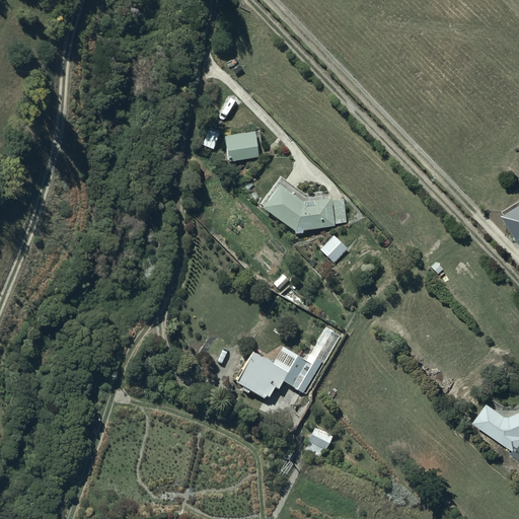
[(220,131),(209,127),(203,143),(213,148),(220,131)]
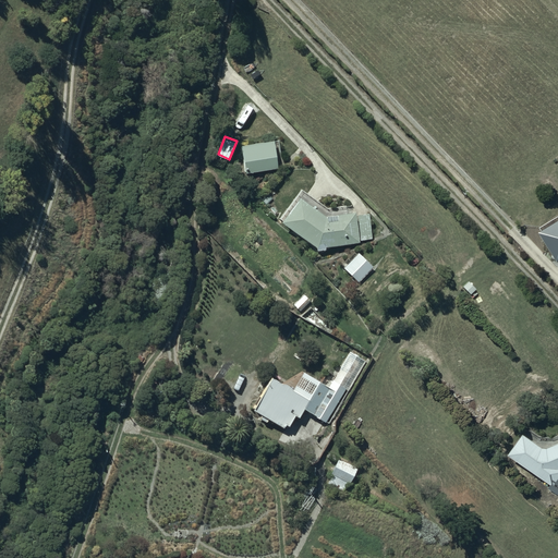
[(274,140),(241,144),(245,172),(277,168),(277,165),(284,164),(280,152),(279,141),(274,141),(274,140)]
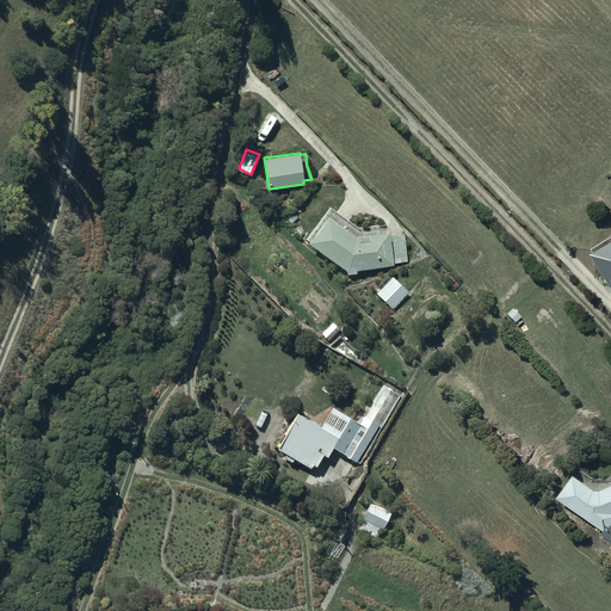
[(386,232),(384,224),(358,227),(331,207),(307,239),(309,240),(308,242),(347,271),(347,273),(357,272),(357,270),(394,265),(390,230),(386,232)]
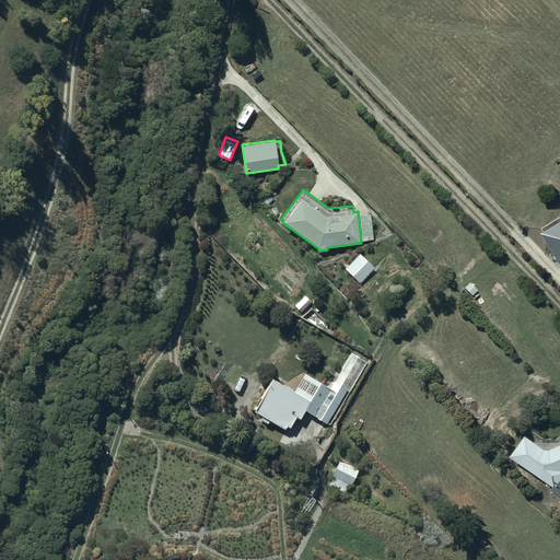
[(371,214),(360,216),(362,241),(373,240),(371,214)]
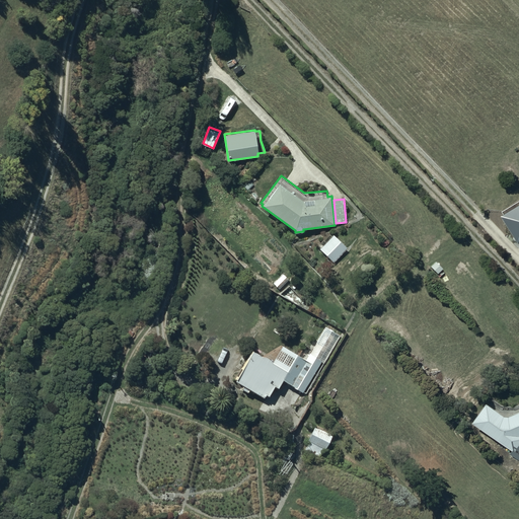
[(518,203),(501,214),(518,242),(518,241),(518,203)]
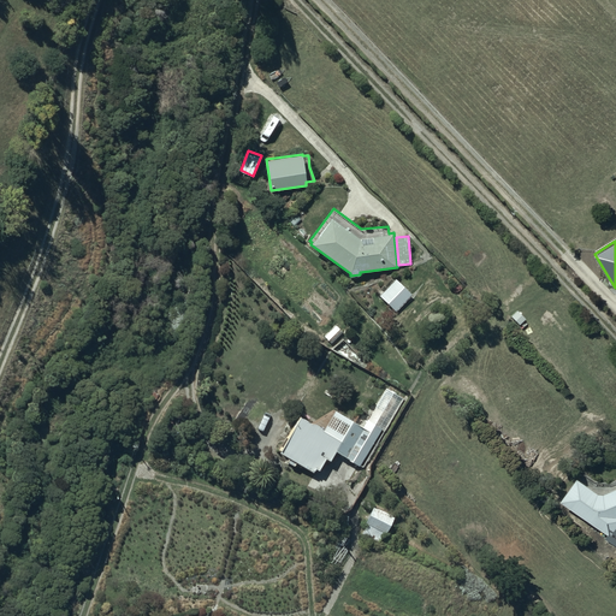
[(396,278),(379,294),(396,311),(413,295),(396,278)]
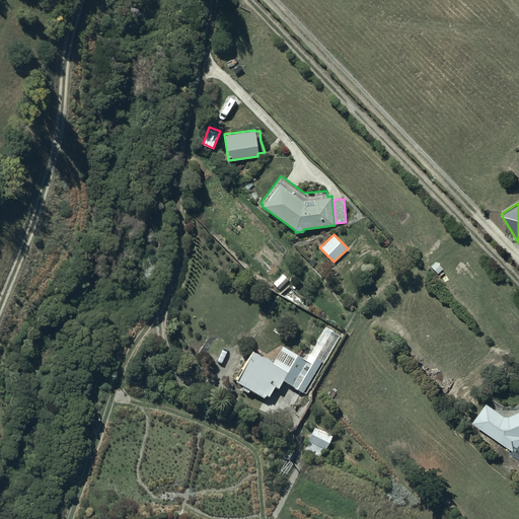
[(284,273),(274,283),(280,289),(290,279),(284,273)]
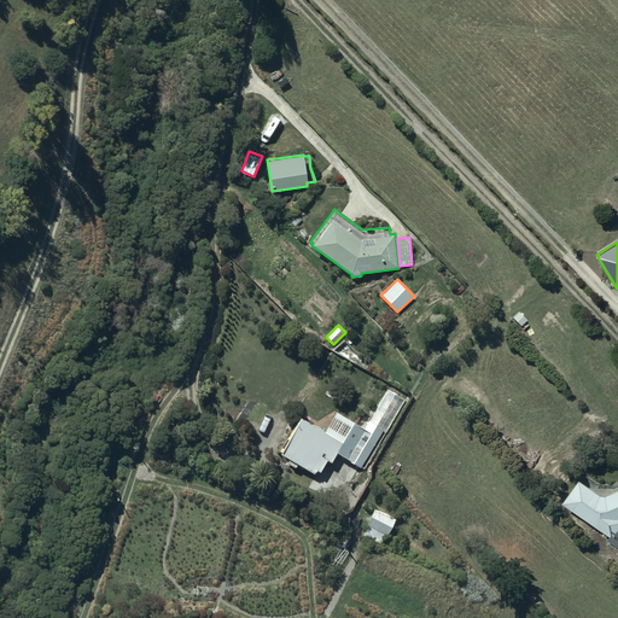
[(315,424),(314,424),(313,424),(303,417),(279,450),(290,458),(287,462),(297,467),(298,464),(318,474),(327,459),(332,462),(338,452),(360,466),(383,431),(386,432),(407,400),(389,389),(363,429),(345,417),(333,436),(325,431),(325,430),(324,430),(322,429),(322,427),(321,426),(320,426),(320,425),(319,425),(318,424),(316,424),(315,424)]
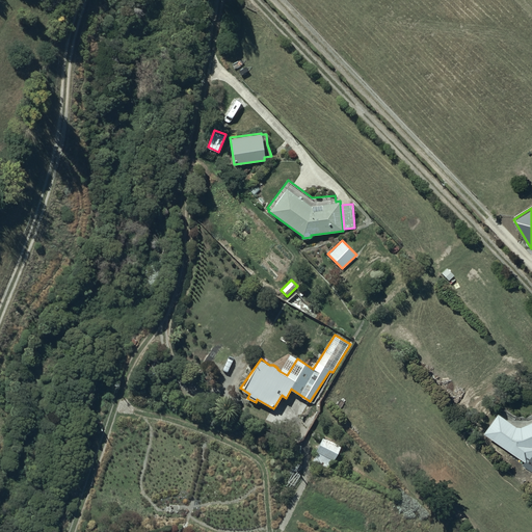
[(499,413),(484,431),(524,460),(521,466),(531,474),(531,421),(522,426),(499,413)]
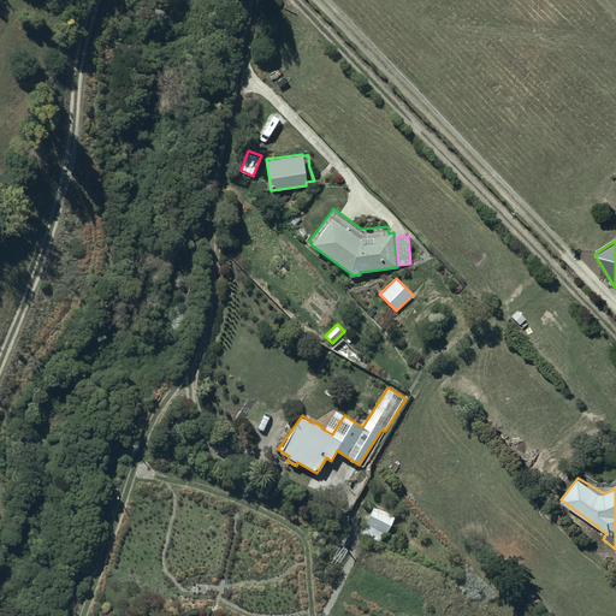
[(368,522),(362,533),(379,542),(385,532),(386,532),(395,517),(373,507),(366,521),(368,522)]
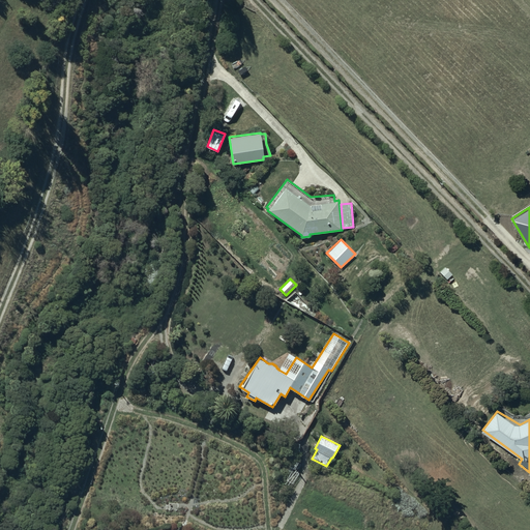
All buildings are outlined.
